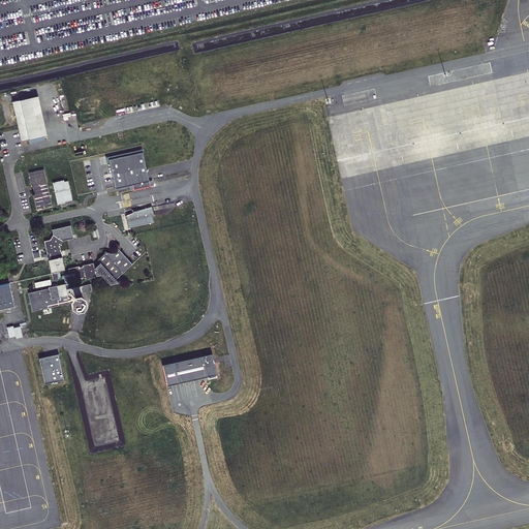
[(38,95),(13,101),(22,139),(28,138),(44,134),(47,134),(38,95)]
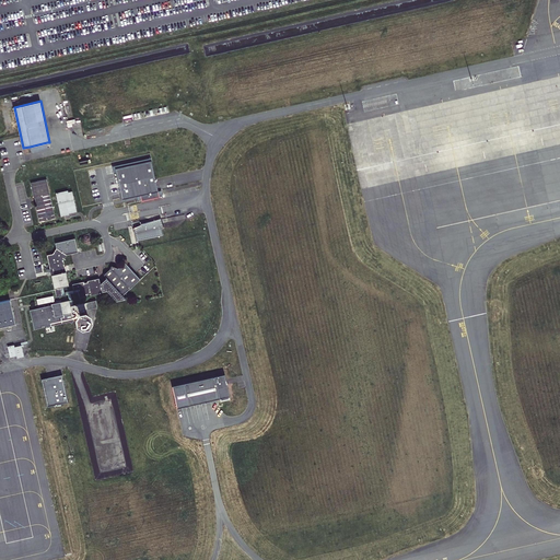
[(48,148),(47,142),(30,147),(32,152),(48,148)]
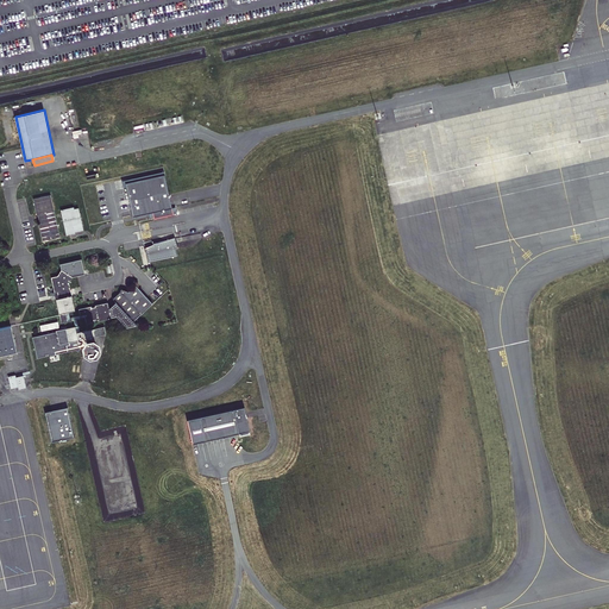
[(165,176),(165,174),(124,183),(125,189),(127,188),(126,186),(165,176)]
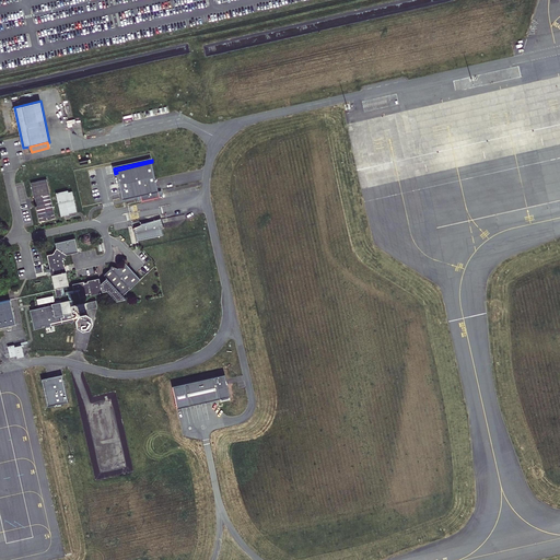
[(152,162),(116,171),(117,173),(123,200),(141,196),(142,200),(142,201),(161,198),(152,162)]
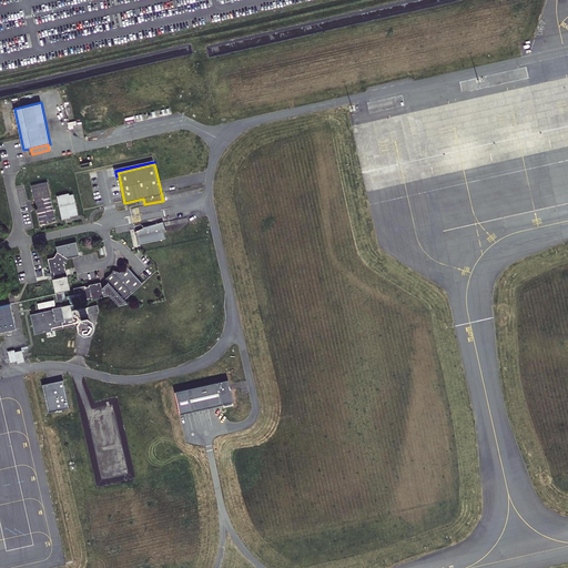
[(56,222),(47,182),(31,185),(34,201),(38,201),(39,209),(37,209),(40,225),(56,222)]
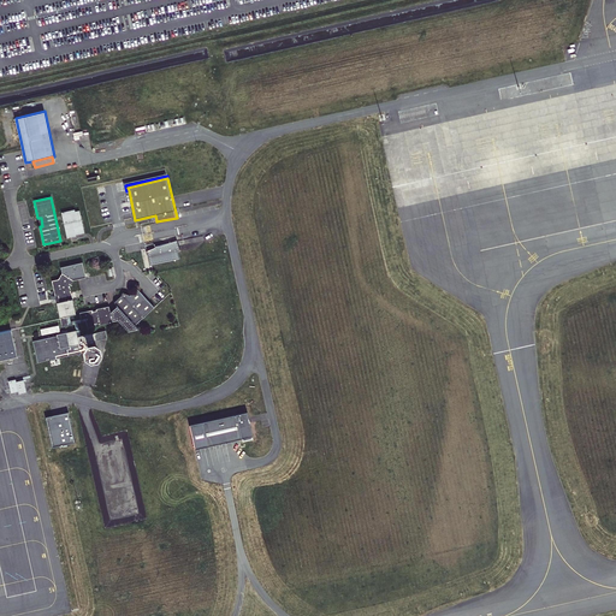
[(75,209),(61,213),(67,238),(76,237),(76,235),(84,234),(80,211),(75,212),(75,209)]
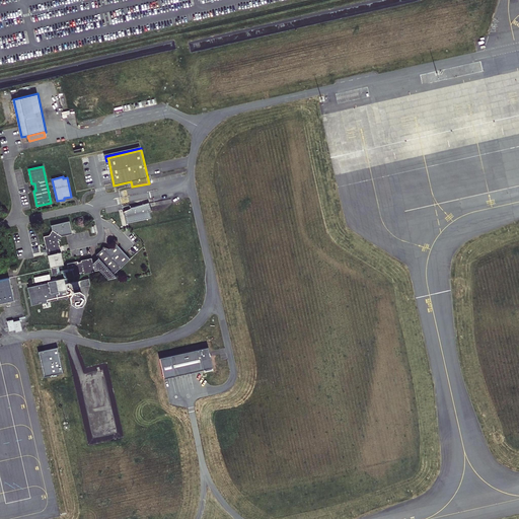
[(132,211),(125,213),(127,223),(151,218),(150,211),(152,210),(149,203),(131,207),(131,208),(132,211)]
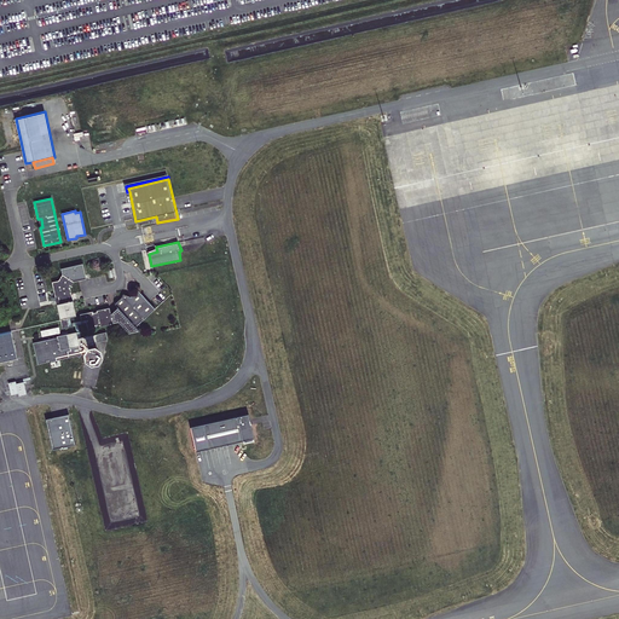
[(58,281),(52,282),(56,298),(58,298),(61,304),(57,304),(61,319),(67,317),(70,317),(76,316),(70,288),(74,282),(86,278),(82,264),(61,268),(63,275),(58,281)]
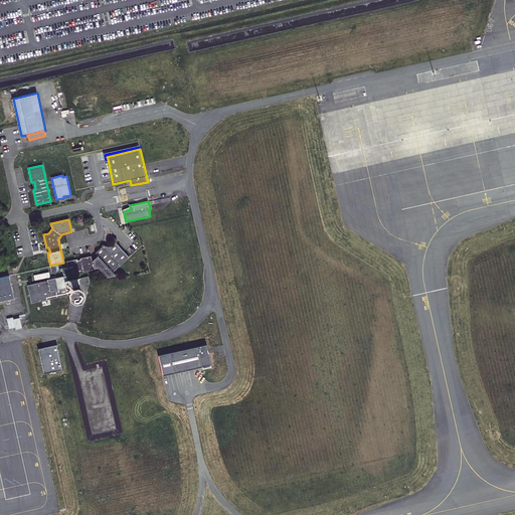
[(77,259),(66,262),(67,267),(71,266),(71,269),(73,274),(80,273),(80,271),(83,271),(83,272),(94,270),(94,269),(99,268),(108,277),(113,272),(129,256),(115,241),(106,249),(103,246),(96,252),(98,254),(100,258),(97,260),(93,261),(92,255),(80,259),(80,260),(77,260),(77,259)]
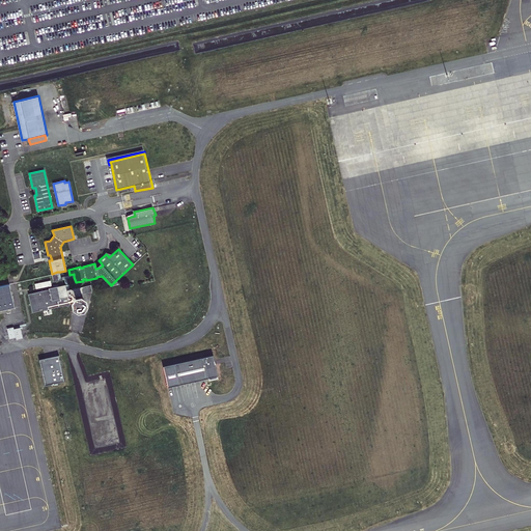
[(74,274),(70,275),(61,277),(60,272),(57,272),(59,280),(64,279),(65,284),(66,290),(70,289),(66,278),(74,277),(74,274)]
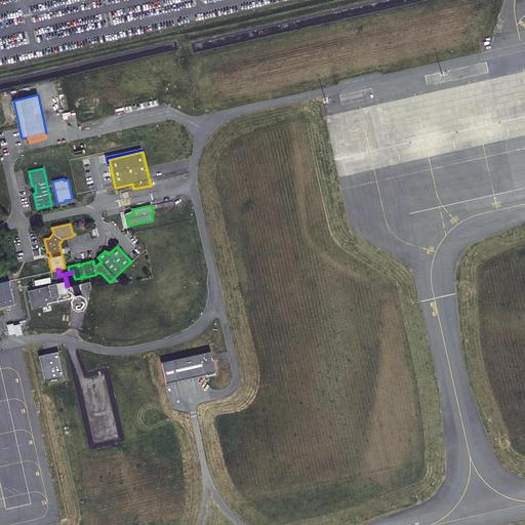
[(91,288),(90,282),(69,286),(66,287),(65,281),(51,284),(50,282),(51,282),(49,277),(35,280),(36,285),(49,282),(49,285),(48,285),(49,286),(28,290),(32,309),(65,301),(68,304),(69,300),(75,299),(76,291),(91,288)]
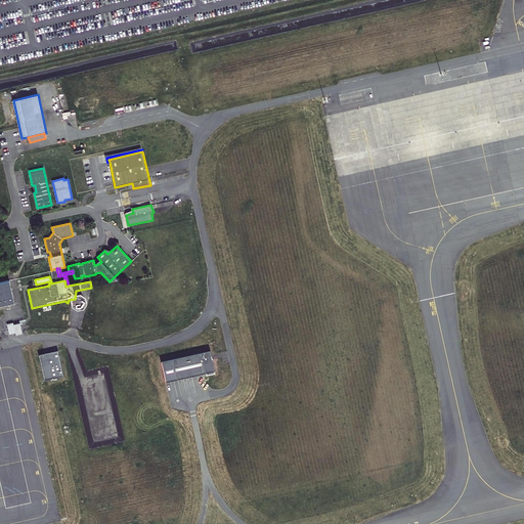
[(9,280),(0,281),(0,306),(14,303),(9,280)]
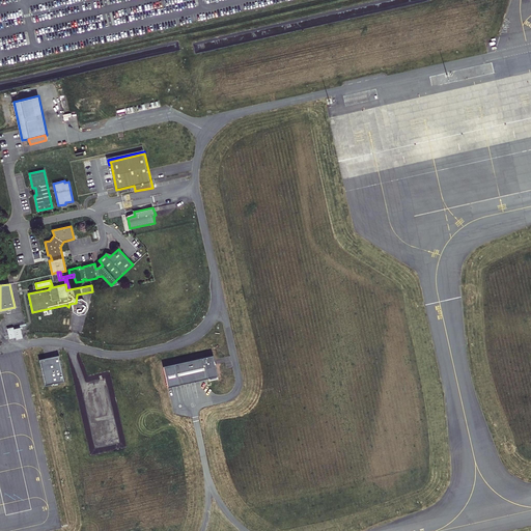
[(14,327),(7,328),(9,337),(9,339),(16,337),(17,339),(23,338),(23,336),(21,328),(15,329),(14,327)]
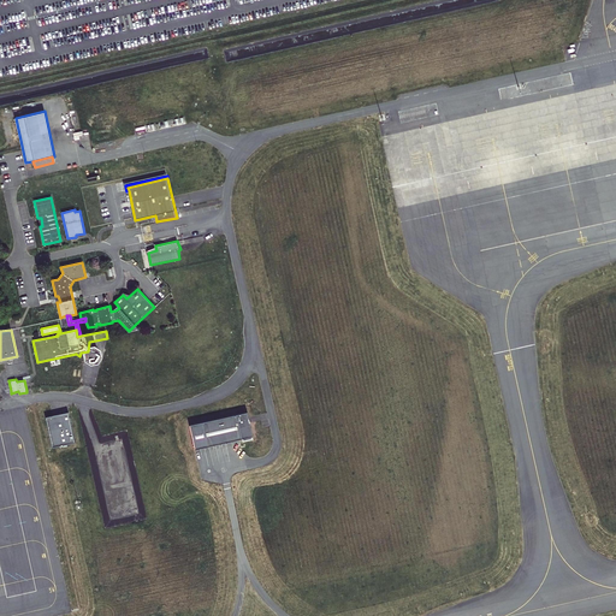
[(247,410),(188,424),(194,449),(243,438),(243,439),(252,438),(252,436),(253,436),(247,410)]
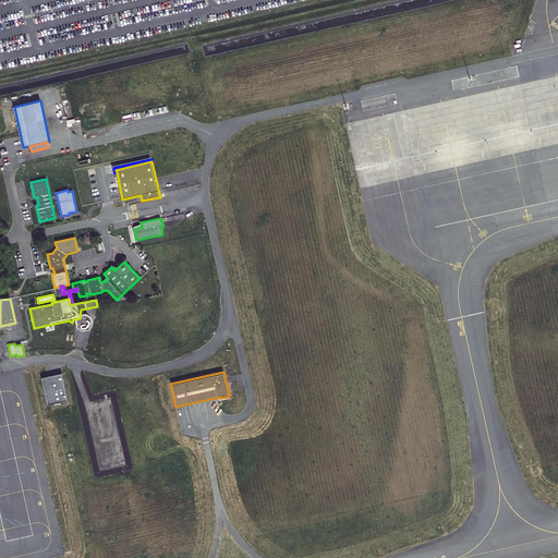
[(68,400),(62,374),(41,378),(47,404),(68,400)]
